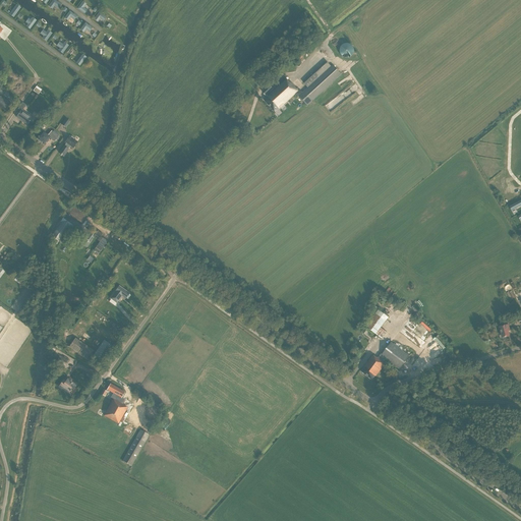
[(61,5),(54,0),(53,0),(49,6),(53,9),(55,6),(58,8),(61,5)]
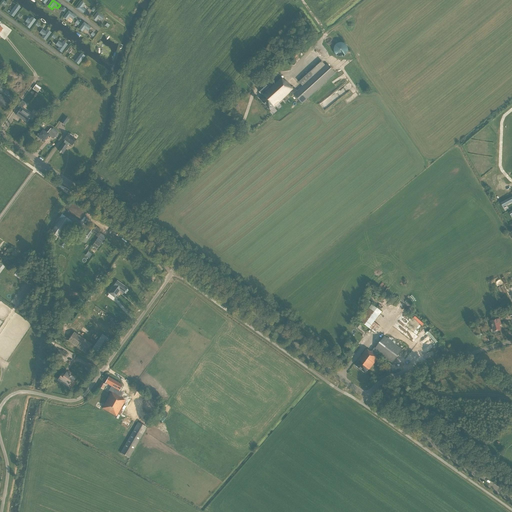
[(85,5),(82,2),(76,9),(83,14),(86,11),(83,8),(85,5)]
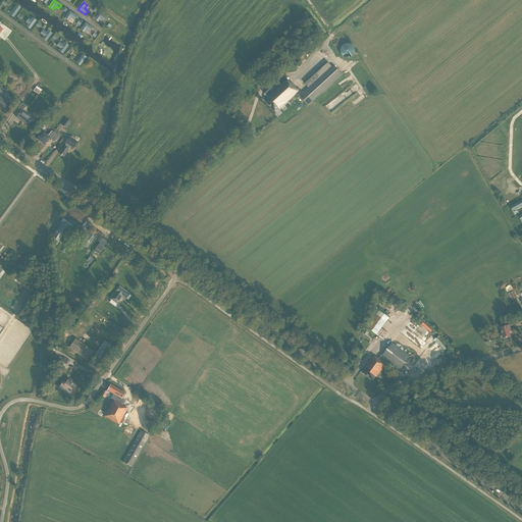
[(20,9),(16,6),(10,15),(14,17),(20,9)]
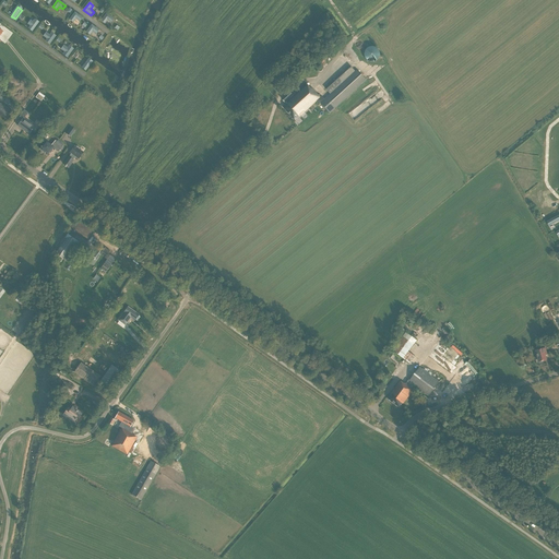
[(83,18),(75,12),(70,20),(73,23),(76,20),(80,22),(83,18)]
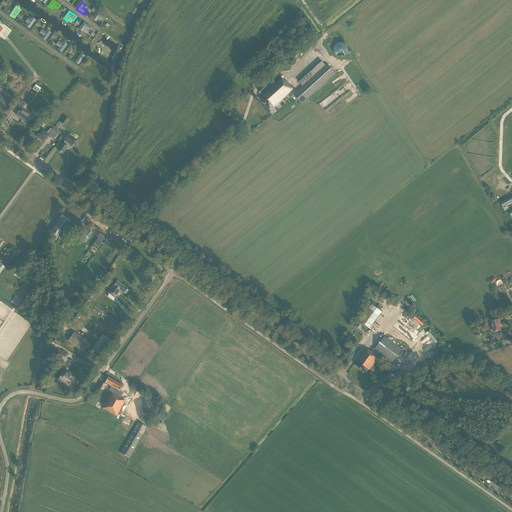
[(105,18),(98,13),(93,19),(96,22),(99,19),(102,21),(105,18)]
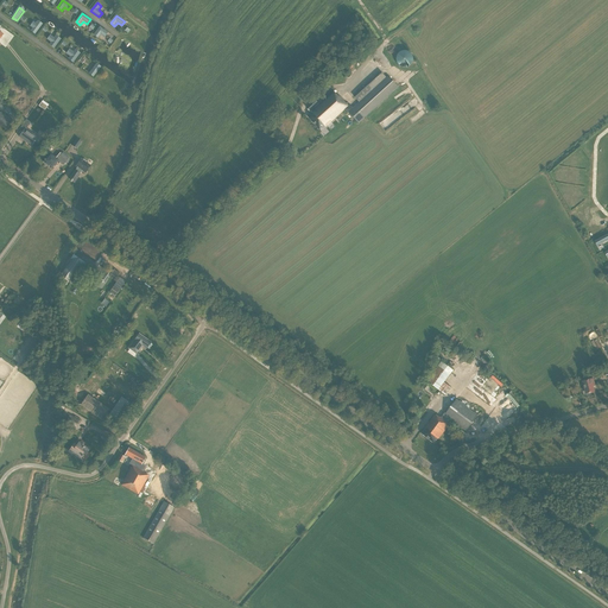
[(43,25),(38,21),(36,24),(33,23),(30,27),(33,29),(31,32),(36,35),(43,25)]
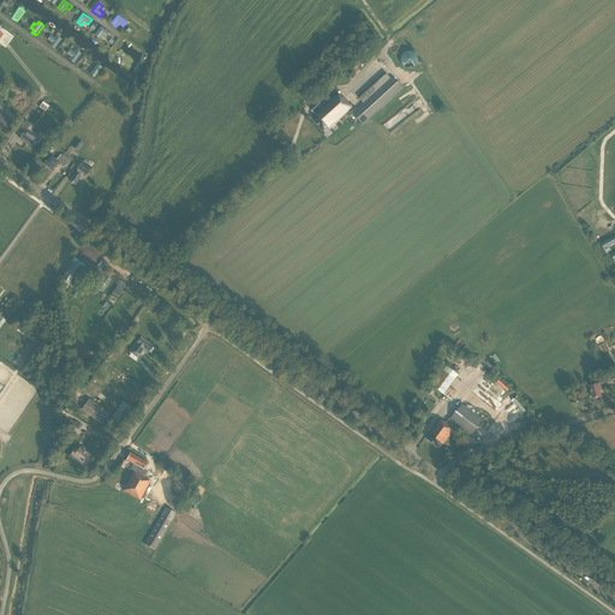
[(109,34),(101,28),(95,36),(100,39),(102,35),(106,39),(109,34)]
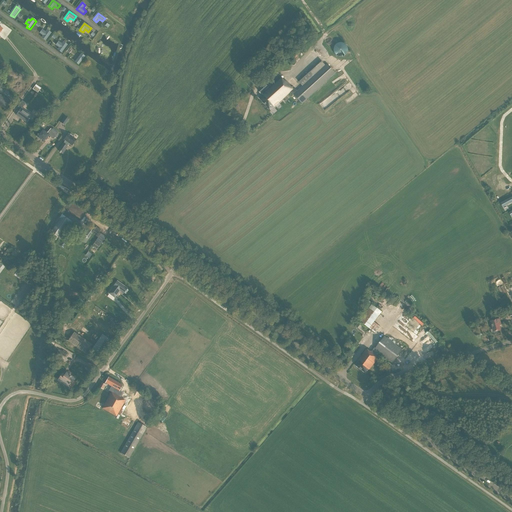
[(52,33),(48,30),(47,32),(44,31),(42,34),(44,36),(42,38),(46,41),(52,33)]
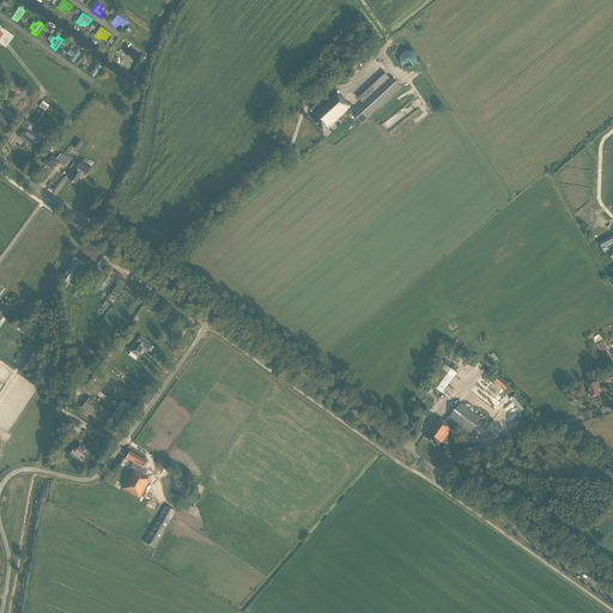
[(82,54),(77,50),(74,53),(71,50),(67,55),(72,58),(70,60),(74,64),(82,54)]
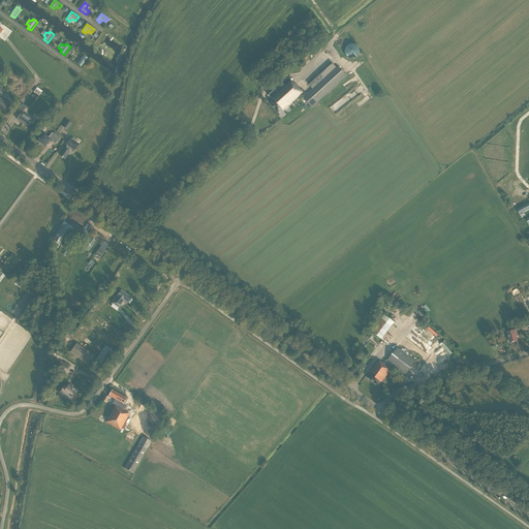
[(327,52),(317,59),(322,65),(332,57),(327,52)]
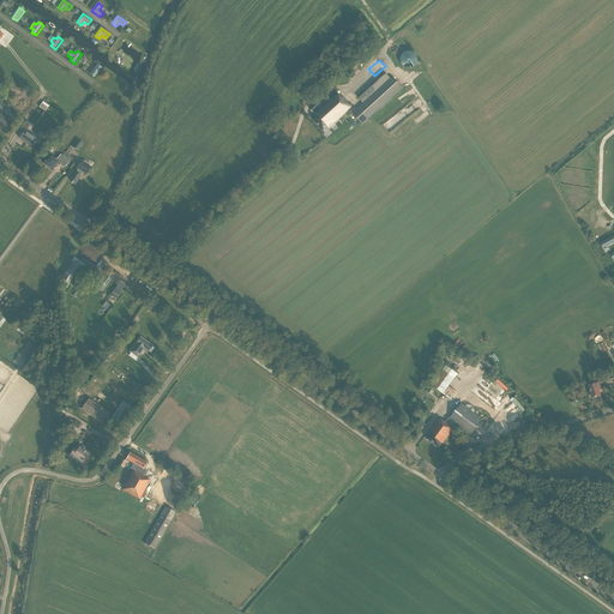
[(102,68),(97,65),(90,76),(95,78),(102,68)]
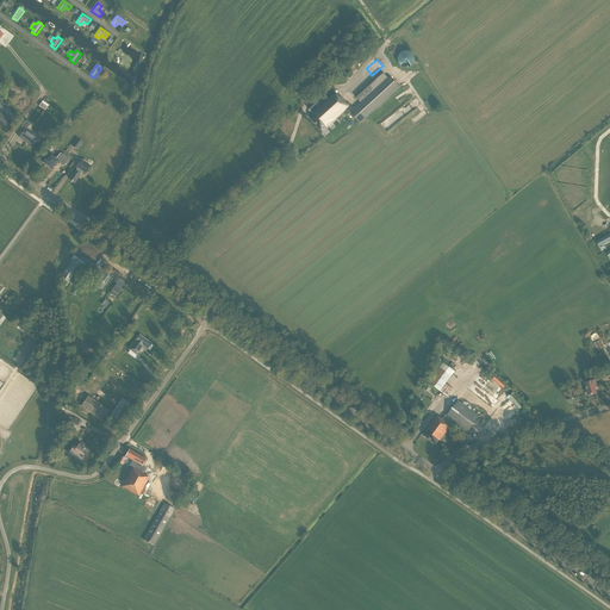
[(354,64),(348,69),(354,75),(359,69),(354,64)]
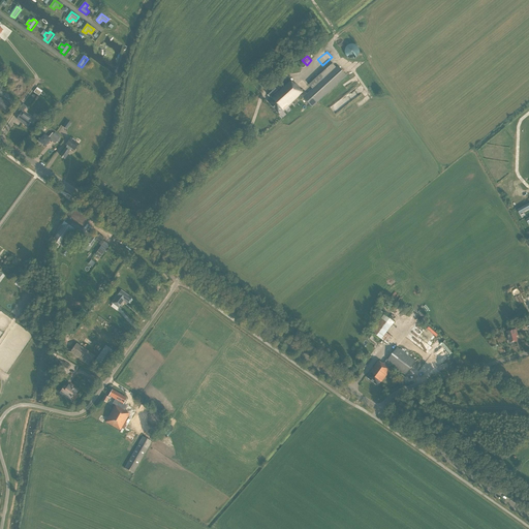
[(338,66),(336,68),(332,63),(308,85),(312,89),(307,94),(304,91),(303,92),(294,84),(294,85),(289,80),(282,87),(283,88),(273,97),(272,95),(278,90),(275,87),(267,94),(270,97),(270,96),(272,98),(268,102),(279,114),(300,95),(303,98),(304,98),(312,107),(346,76),(338,66)]
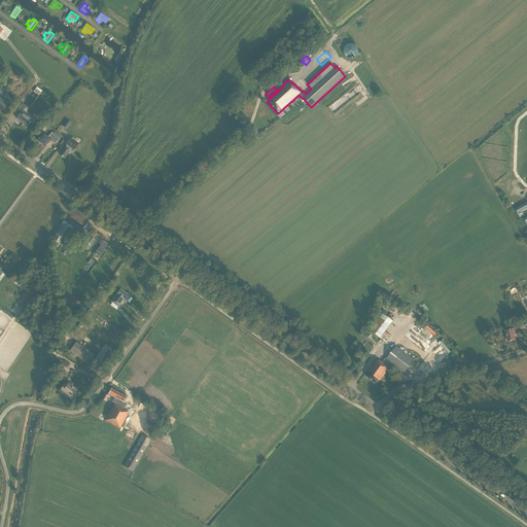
[(37,88),(35,92),(42,97),(45,93),(37,88)]
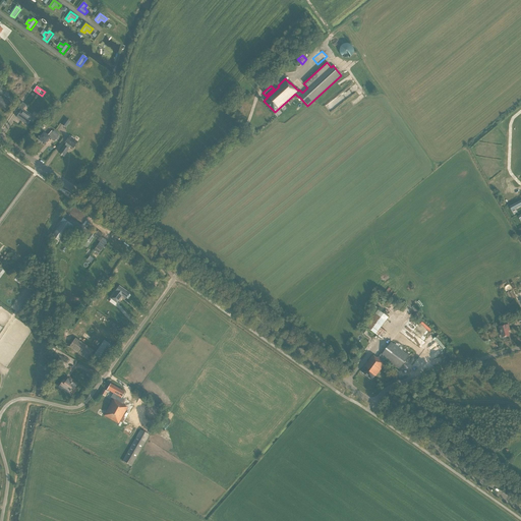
[(0,105),(6,110),(11,103),(1,97),(4,92),(1,90),(0,91),(0,105)]
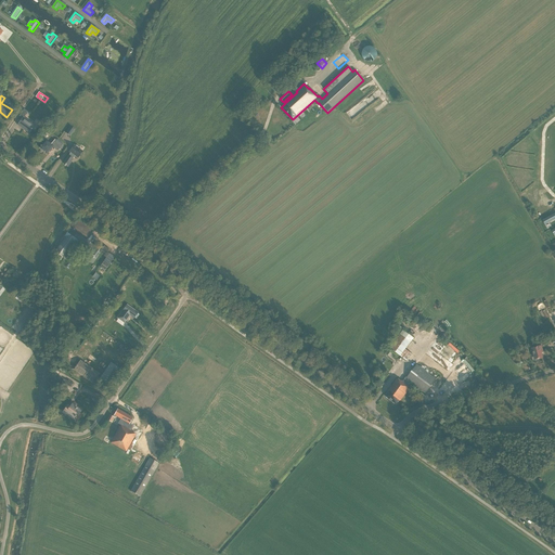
[(23,118),(17,125),(29,133),(35,126),(24,118),(27,113),(24,110),(20,116),(23,118)]
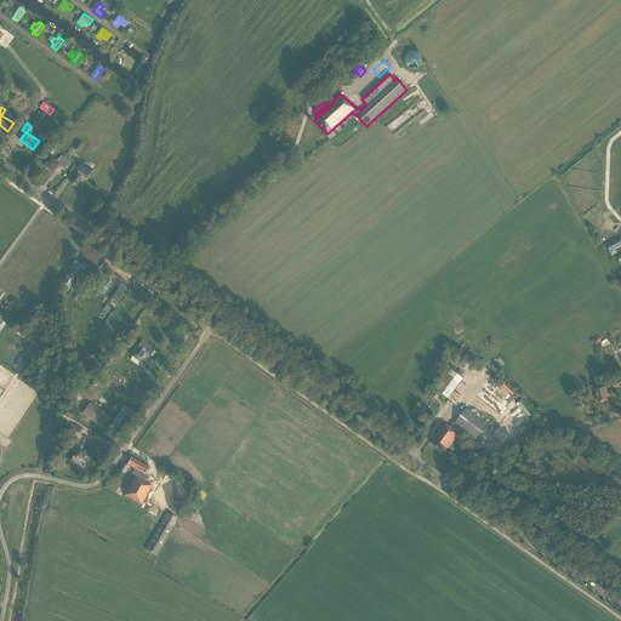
[(404,144),(412,137),(409,134),(400,141),(404,144)]
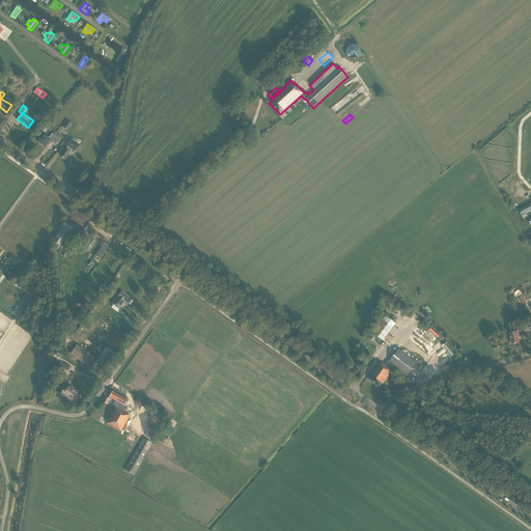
[(62,128),(67,131),(72,124),(66,121),(62,128)]
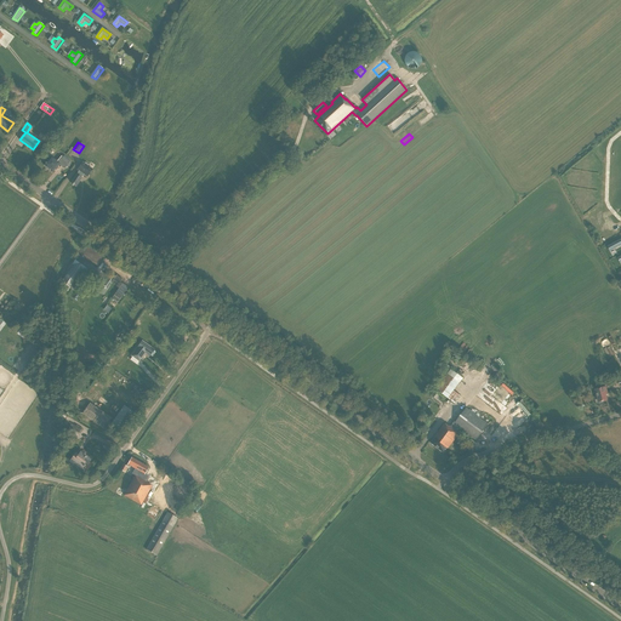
[(52,172),(60,165),(64,169),(69,163),(62,157),(57,161),(51,157),(44,165),(52,172)]
